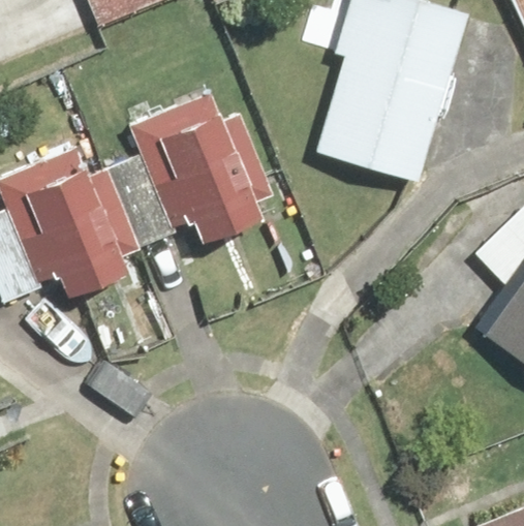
[(420,182),(465,17),(404,0),(347,0),(332,56),(343,58),(316,154),(420,182)]
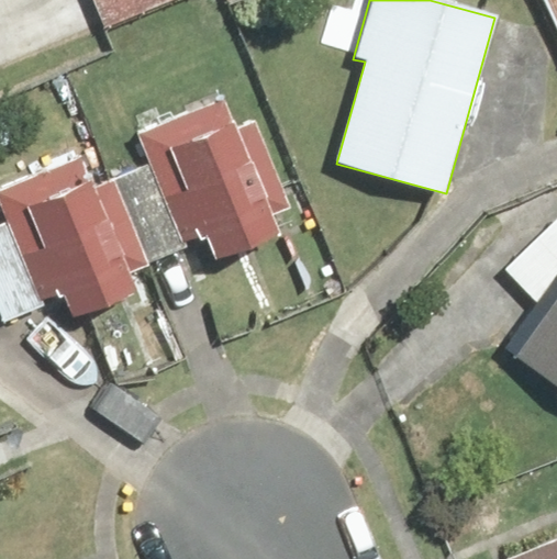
[(226,103),(142,138),(188,249),(207,242),(215,264),(279,237),(270,215),(292,207),(258,125),(238,133),(226,103)]
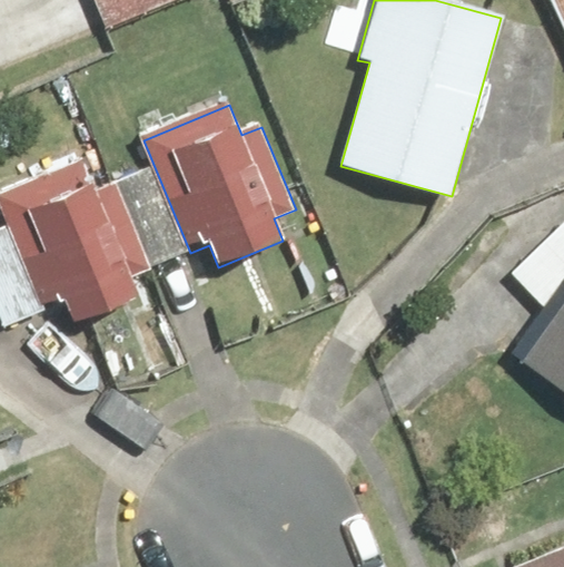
[(135,276),(155,266),(119,183),(96,193),(82,158),(0,191),(0,206),(42,309),(65,300),(73,322),(139,295),(135,276)]
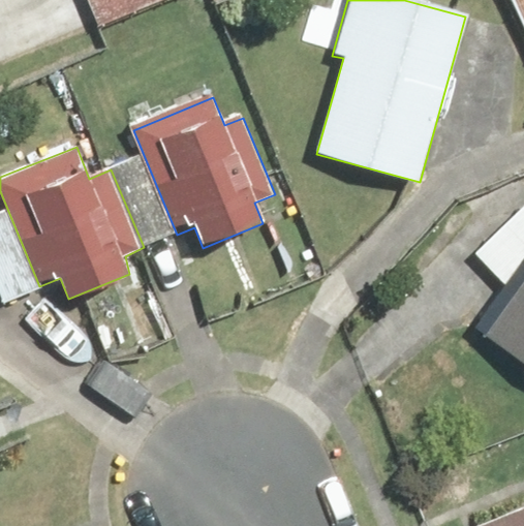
[(523,279),(484,337),(523,365),(523,279)]
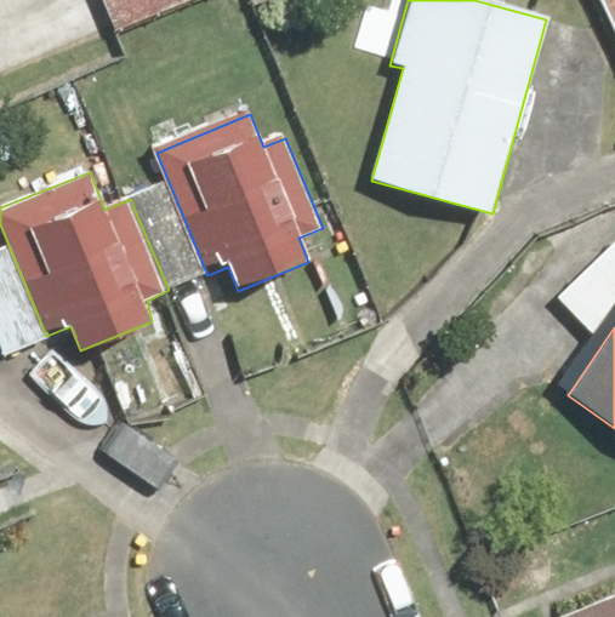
[(614,594),(559,616),(614,616),(614,594)]
